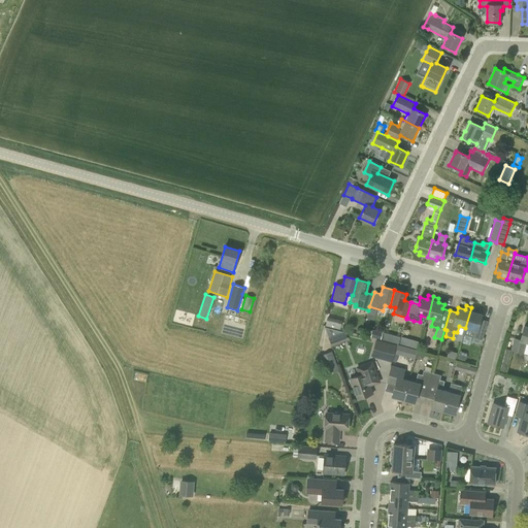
[(471,307),(465,328),(476,331),(473,341),(481,343),(482,340),(487,325),(480,323),(482,315),(475,312),(476,308),(471,307)]
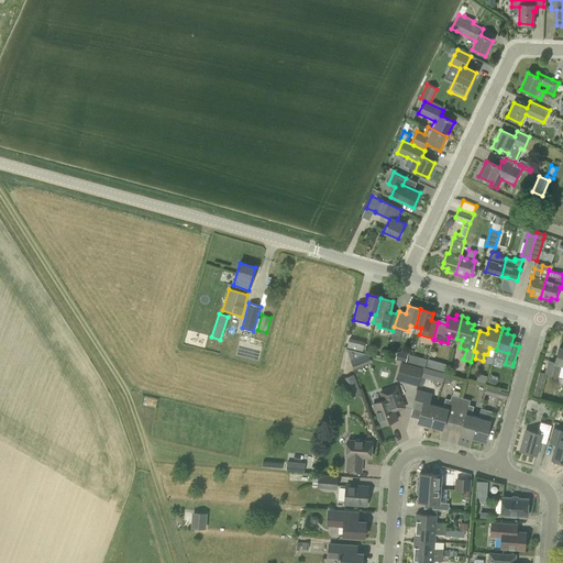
[(349,338),(346,346),(363,351),(365,342),(349,338)]
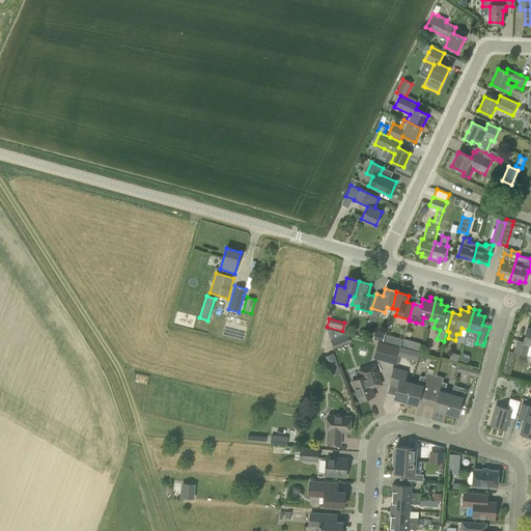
[(513,353),(526,356),(529,344),(530,344),(530,328),(527,328),(523,342),(518,340),(513,353)]
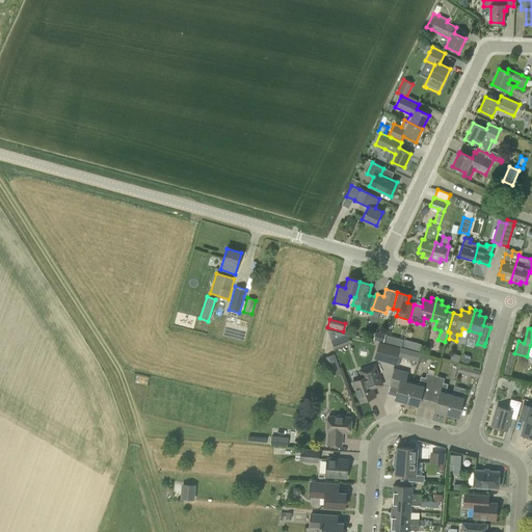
[(327,329),(330,340),(346,335),(327,329)]
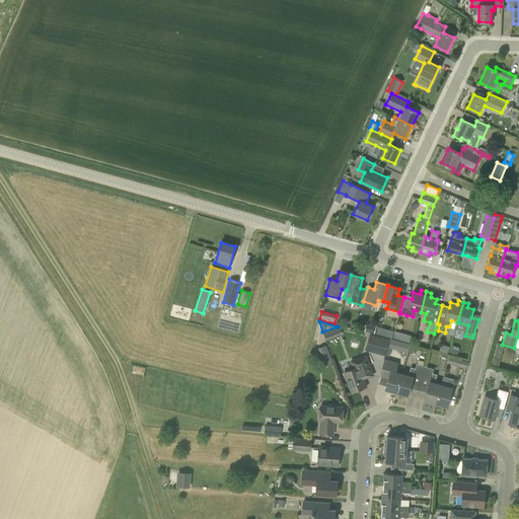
[(366,324),(365,331),(373,334),(375,326),(366,324)]
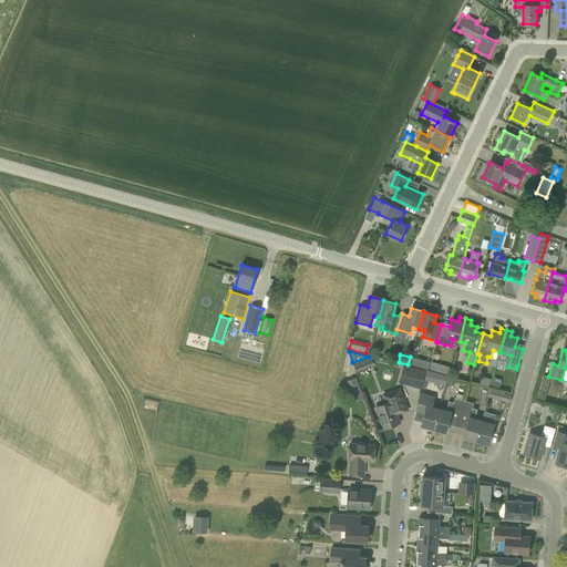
[(404,363),(400,380),(421,387),(425,370),(404,363)]
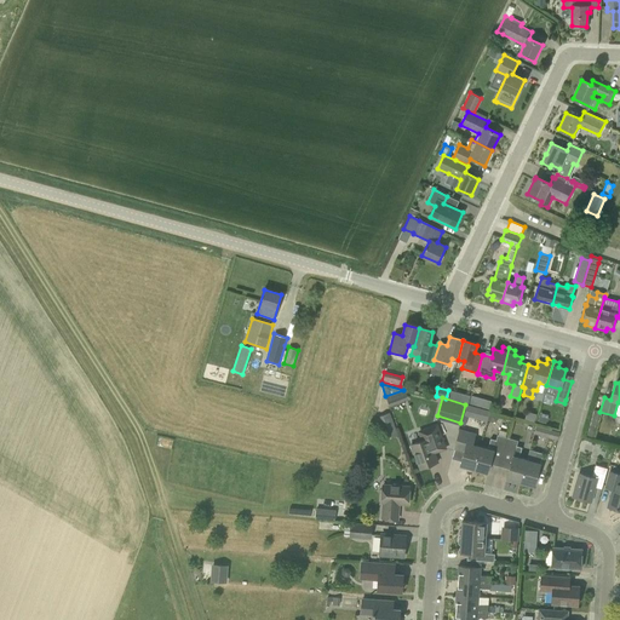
[(475,417),(477,408),(468,406),(465,414),(475,417)]
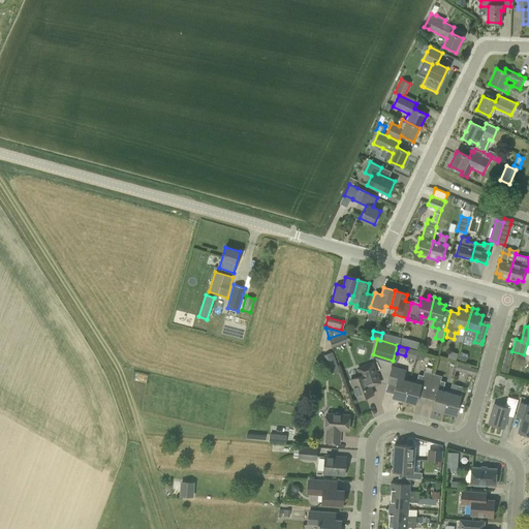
[(332,352),(322,356),(330,375),(340,372),(332,352)]
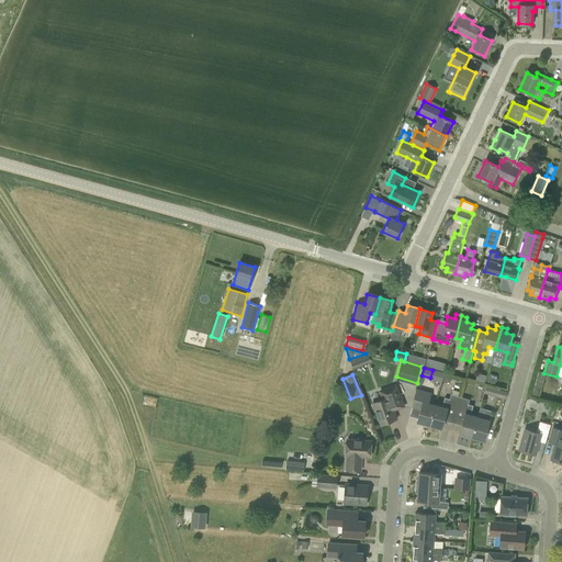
[(396,418),(393,409),(392,404),(400,401),(393,385),(384,390),(388,397),(373,403),(381,424),(396,418)]
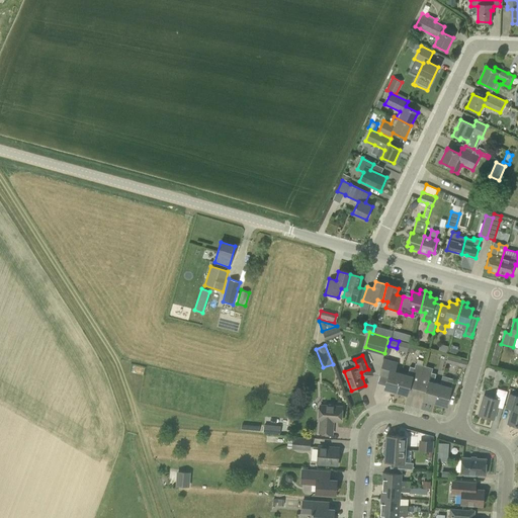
[(449,356),(447,362),(458,365),(460,359),(449,356)]
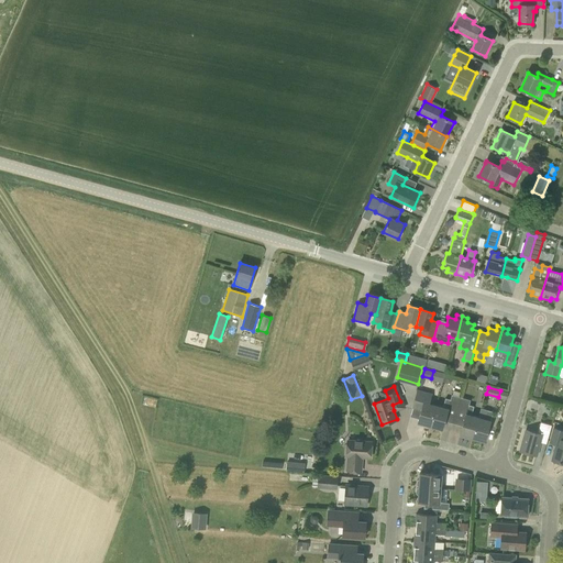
[(430,426),(435,405),(429,404),(431,394),(417,390),(414,404),(422,406),(418,422),(430,426)]
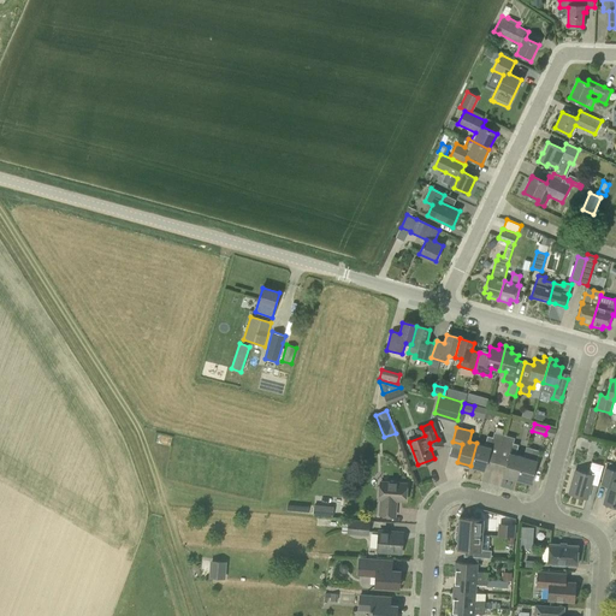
[(487,436),(484,445),(477,443),(471,466),(484,469),(489,452),(498,455),(504,434),(493,432),(492,437),(487,436)]
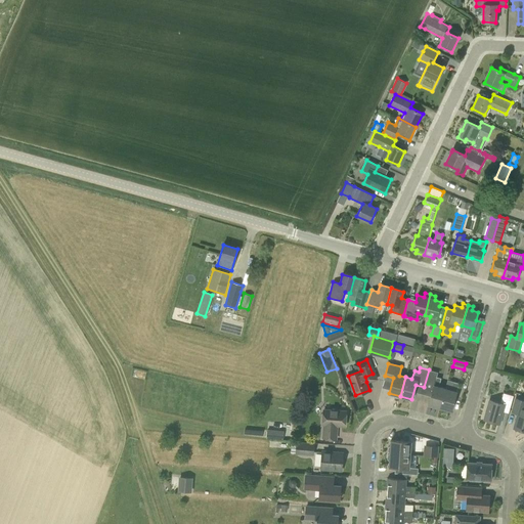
[(439,407),(444,388),(438,386),(441,378),(436,377),(438,373),(429,369),(424,387),(432,389),(428,404),(439,407)]
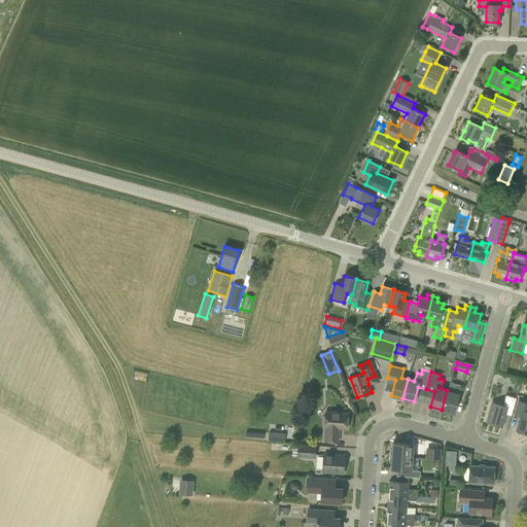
[(456,384),(454,392),(447,390),(442,410),(453,413),(461,385),(456,384)]
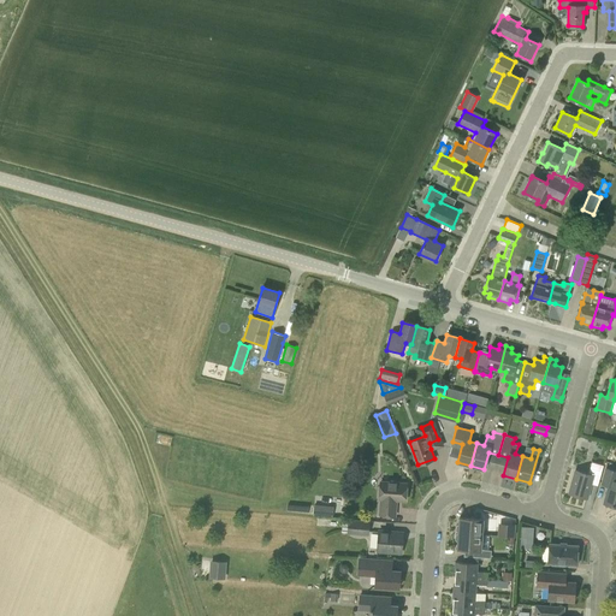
[(568,493),(586,498),(591,484),(598,486),(604,466),(591,462),(588,473),(575,469),(568,493)]
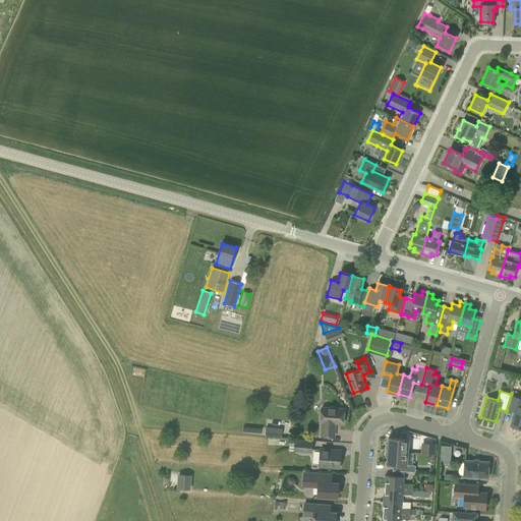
[(520,398),(512,396),(508,410),(514,412),(510,424),(520,427),(520,398)]
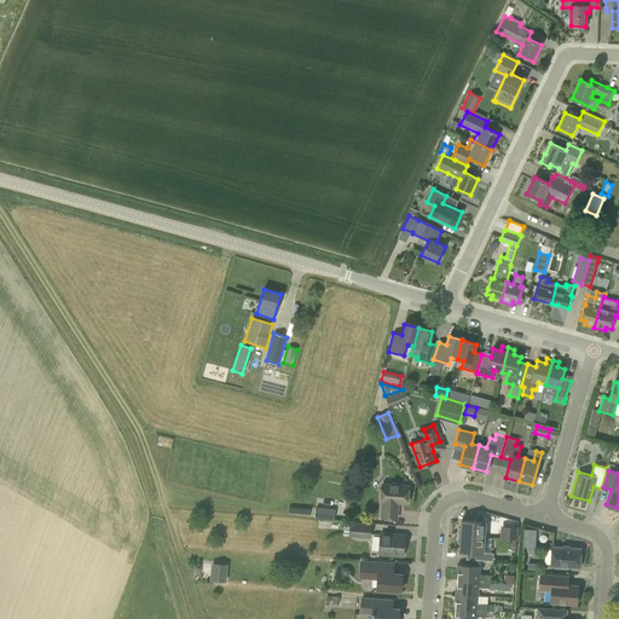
[(398,502),(408,502),(409,485),(382,484),(381,501),(382,501),(381,516),(397,518),(398,502)]
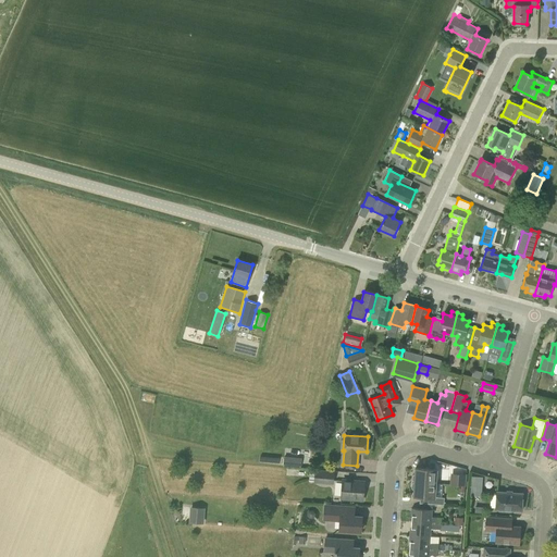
[(283,456),(283,467),(300,468),(301,458),(283,456)]
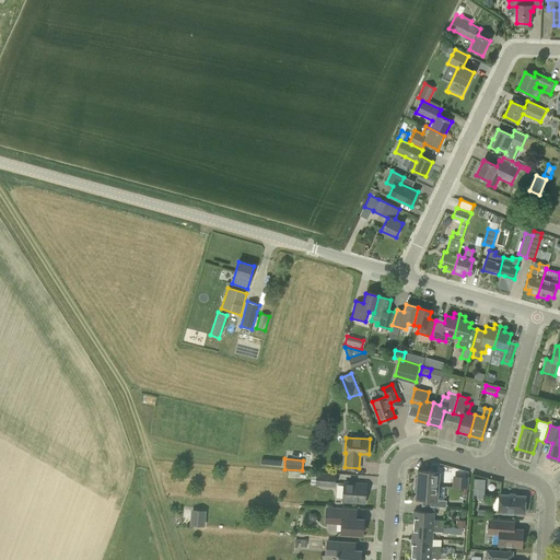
[(416,483),(417,483),(439,486),(440,471),(418,470),(417,477),(416,476),(415,477),(415,482),(416,483)]
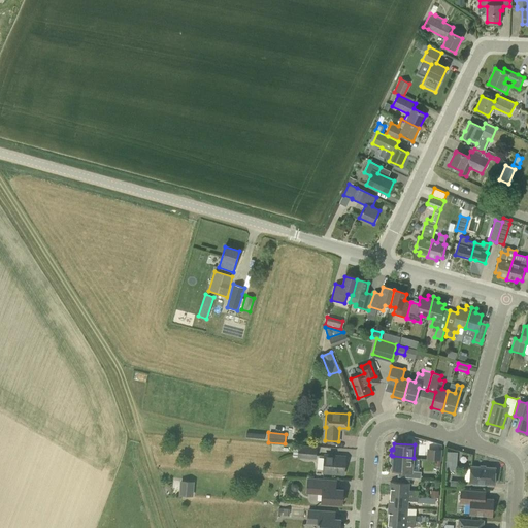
[(298,456),(315,457),(316,447),(299,446),(298,456)]
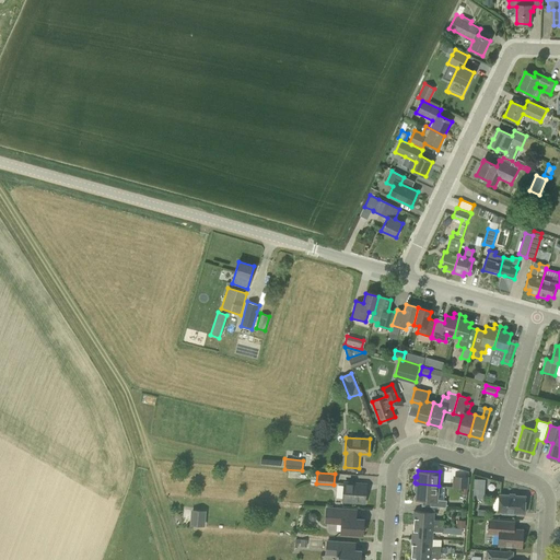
[(468,477),(453,476),(452,487),(462,488),(467,488),(468,477)]
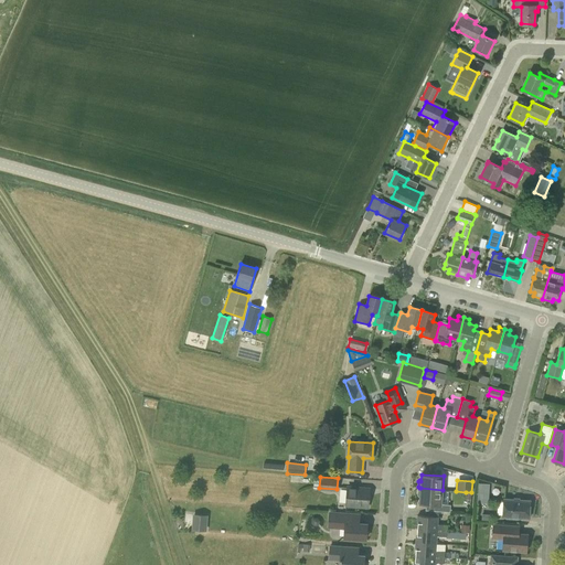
[(345,504),(368,507),(368,504),(370,502),(371,498),(369,496),(370,488),(348,486),(345,504)]
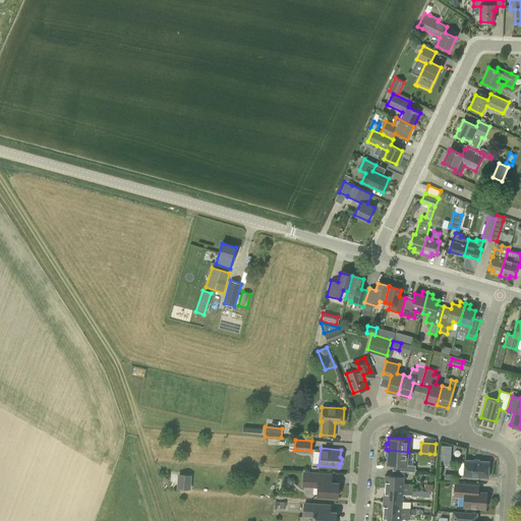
[(407,464),(408,452),(388,450),(388,451),(386,451),(385,452),(385,456),(386,457),(387,457),(387,463),(401,464),(400,470),(415,471),(415,465),(407,464)]
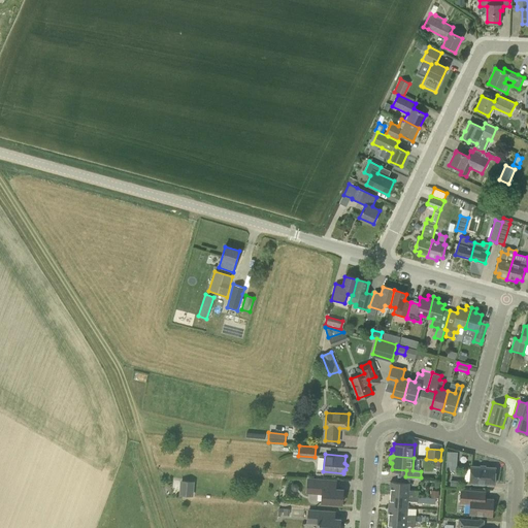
[(469,482),(494,484),(495,467),(470,465),(469,482)]
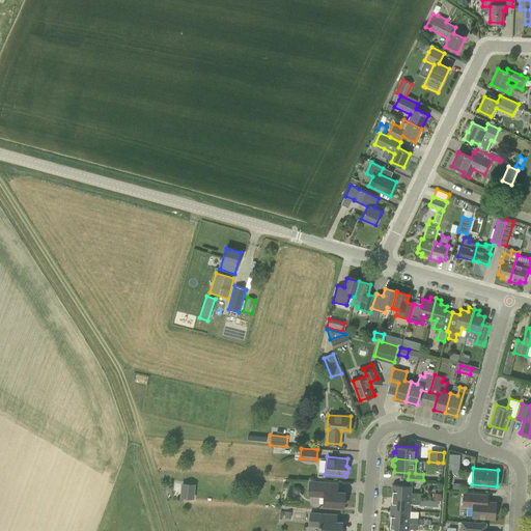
[(419,494),(411,494),(411,484),(412,485),(412,480),(399,479),(399,484),(392,483),(392,484),(393,484),(392,497),(419,499),(419,494)]
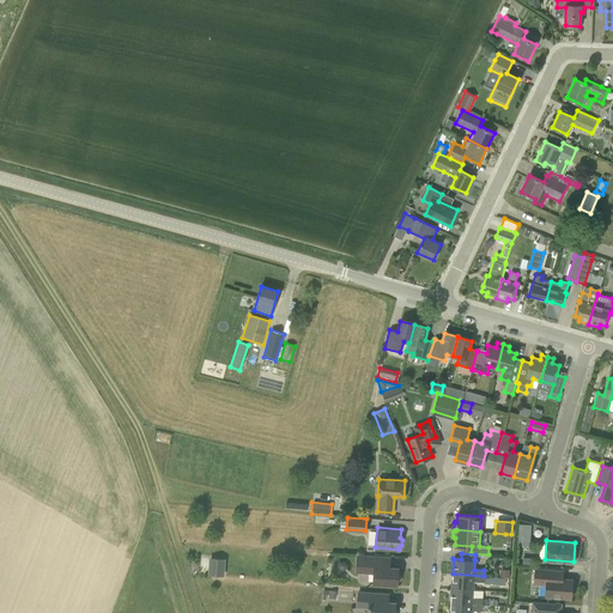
[(398,575),(398,568),(390,568),(392,558),(365,556),(356,556),(354,570),(374,572),(374,582),(396,583),(396,582),(399,581),(399,576),(398,575)]
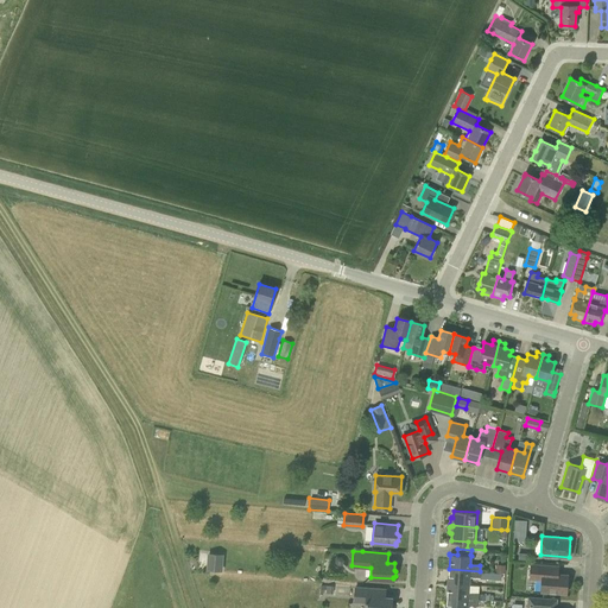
[(221,553),(207,552),(206,569),(220,570),(221,553)]
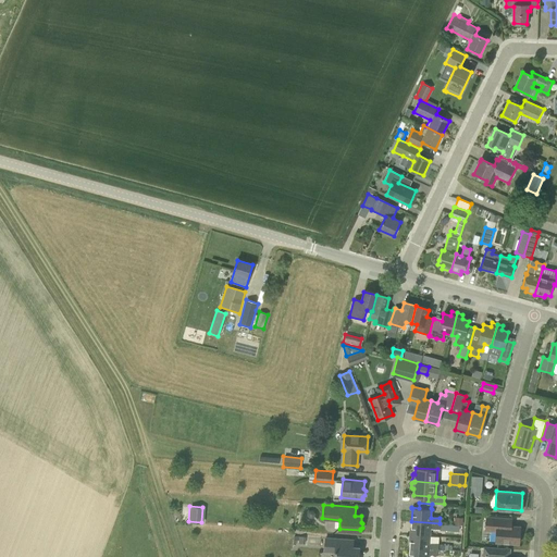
[(518,543),(520,527),(511,525),(512,518),(486,517),(485,532),(496,533),(495,541),(518,543)]
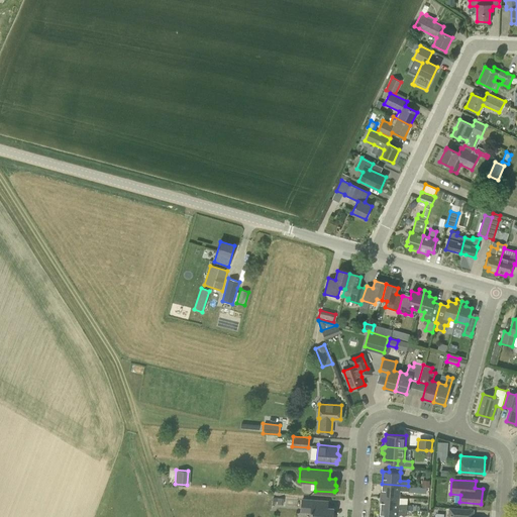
[(408,486),(382,484),(381,495),(399,497),(399,491),(408,491),(408,486)]
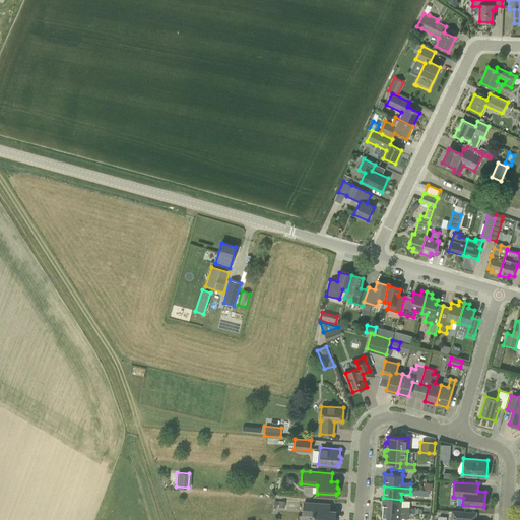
[(401,500),(383,498),(382,510),(409,512),(409,508),(400,507),(401,500)]
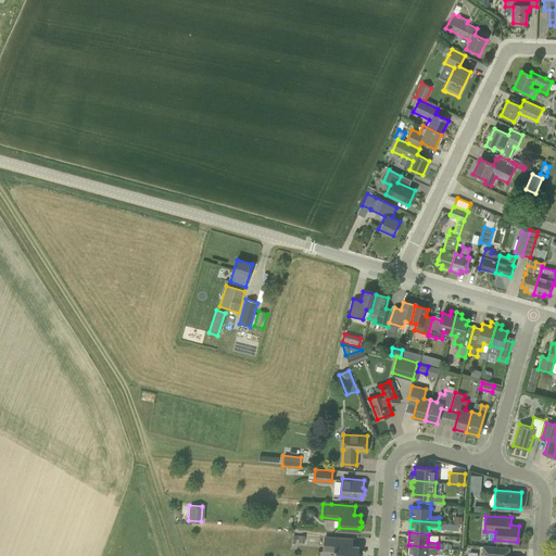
[(357,555),(358,546),(352,545),(352,539),(325,536),(324,546),(335,547),(333,555),(357,555)]
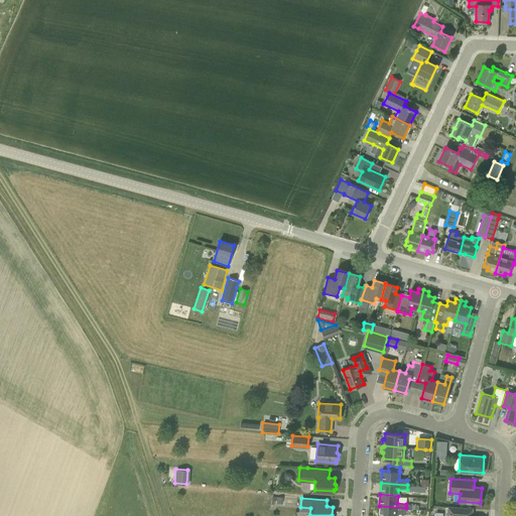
[(396,515),(396,514),(410,515),(410,510),(405,510),(406,508),(379,506),(378,515),(396,515)]
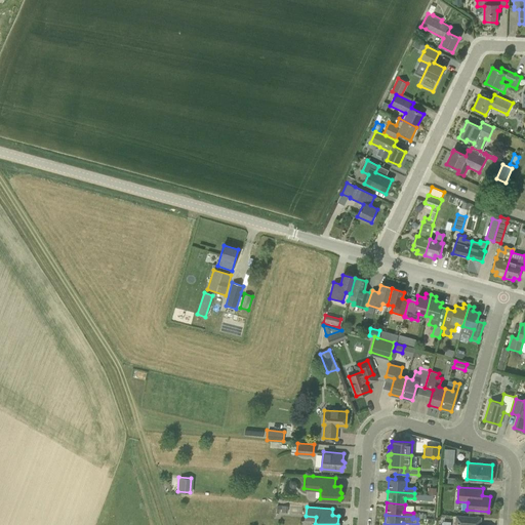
[(482,524),(481,524),(481,517),(455,515),(454,524),(482,524)]
